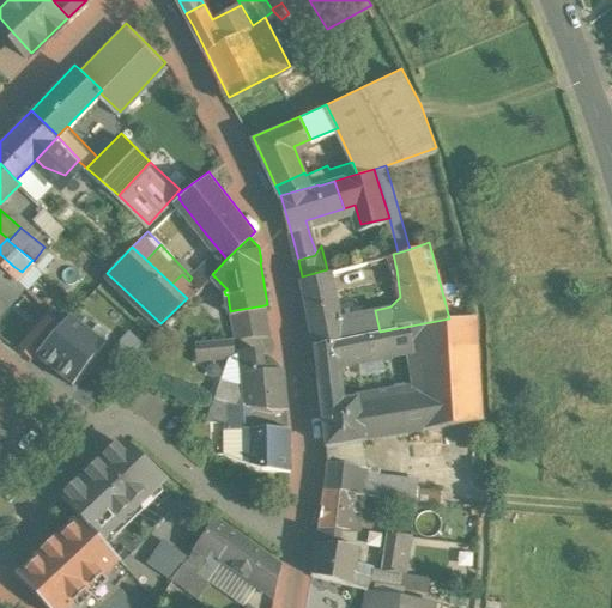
[(0,285),(12,272),(11,271),(0,261),(0,285)]
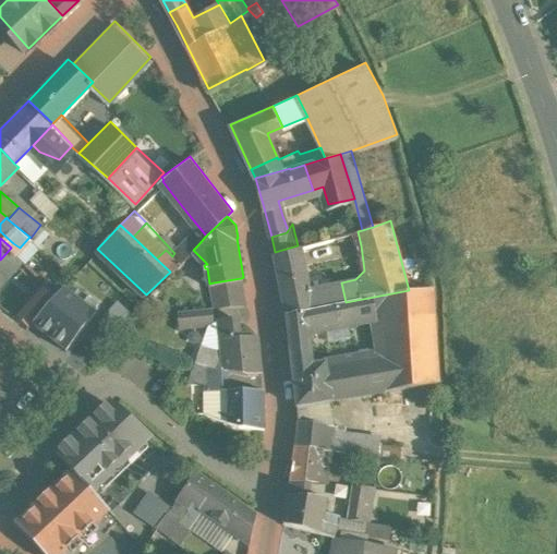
[(172,256),(166,250),(156,259),(170,272),(193,250),(197,245),(191,238),(172,256)]
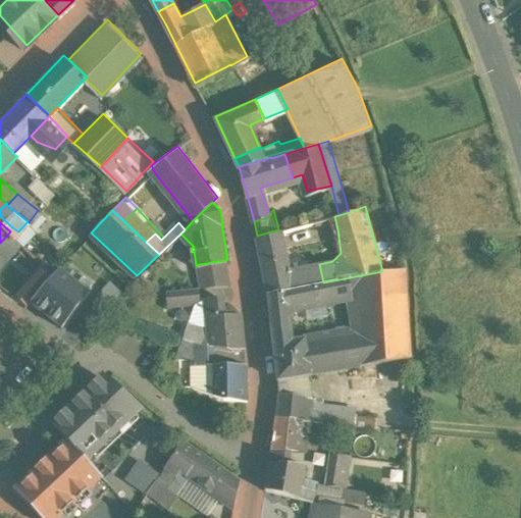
[(9,230),(10,231),(14,237),(18,231),(12,227),(9,230)]
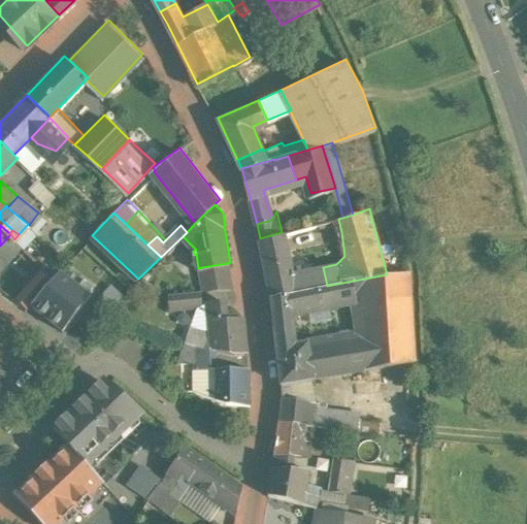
[(282,232),(260,238),(271,294),(289,290),(319,284),(319,287),(327,286),(323,267),(291,272),(286,250),(283,233),(282,232)]
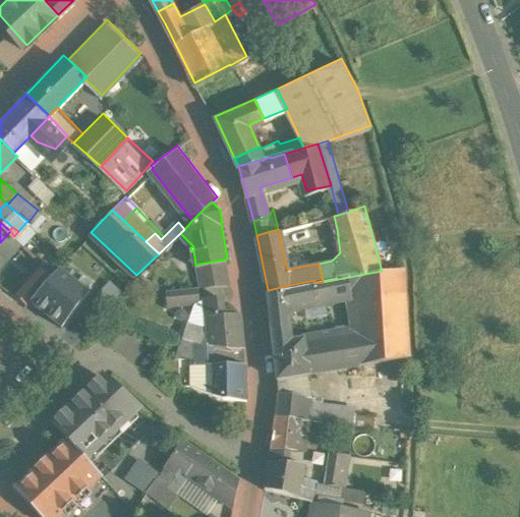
[(10,231),(0,242),(0,264),(19,241),(14,236),(10,231)]
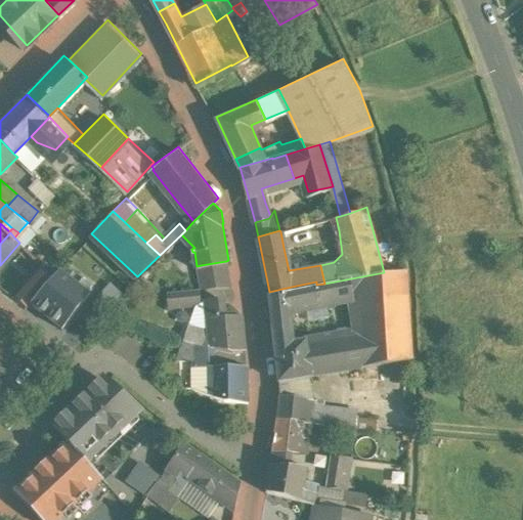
[(25,236),(18,232),(14,237),(19,243),(25,236)]
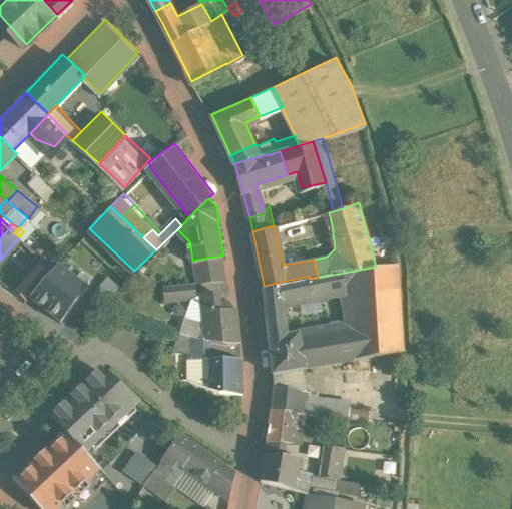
[(221,256),(196,260),(199,281),(225,278),(221,256)]
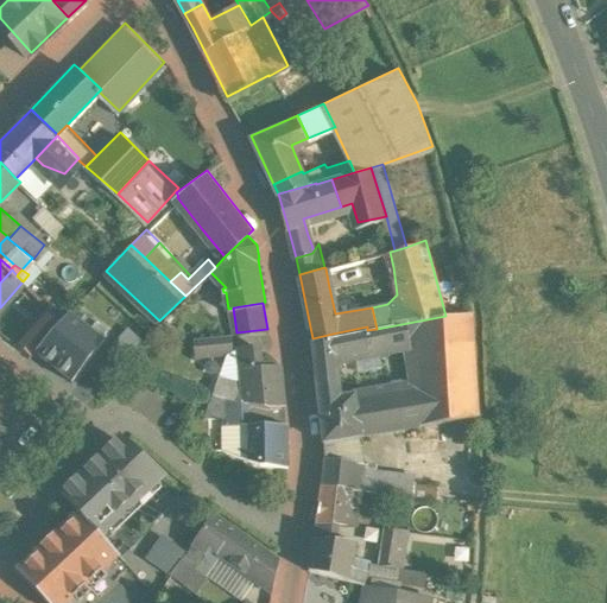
[(46,308),(18,340),(31,353),(61,321),(46,308)]
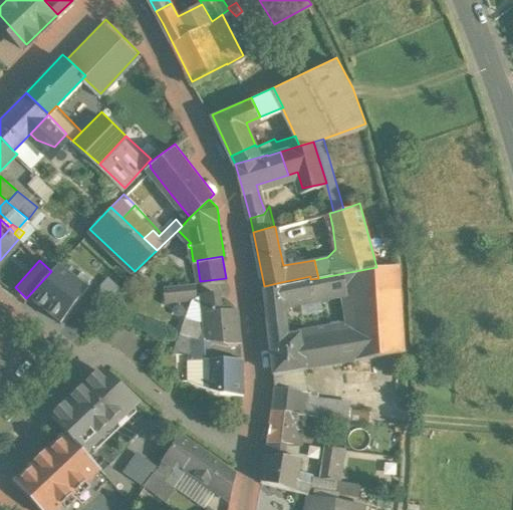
[(376,267),(339,274),(343,291),(348,322),(355,357),(404,348),(401,262),(376,267)]
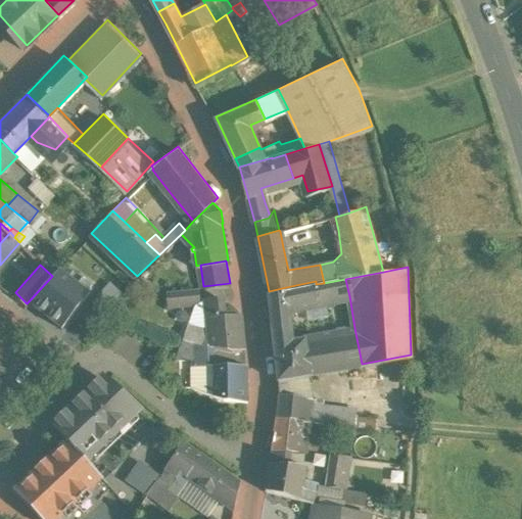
[(90,291),(60,268),(31,301),(62,326),(90,291)]
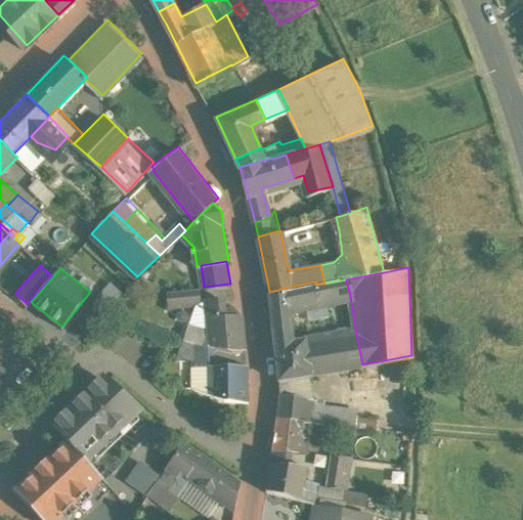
[(316,282),(287,288),(290,309),(350,297),(346,279),(324,284),(316,285),(316,282)]
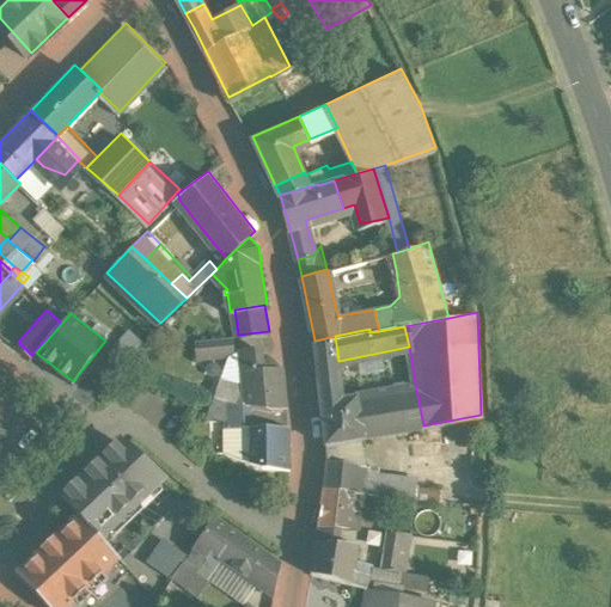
[(232,336),(196,339),(197,355),(234,351),(232,336)]
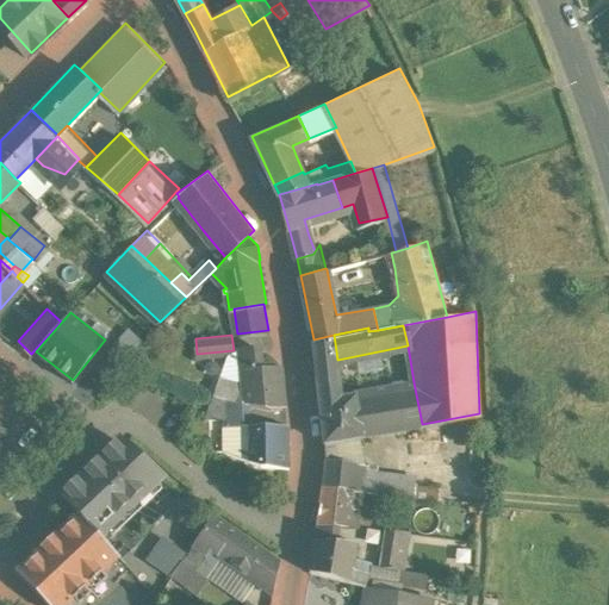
[(337,360),(334,335),(314,340),(321,398),(342,394),(337,360)]
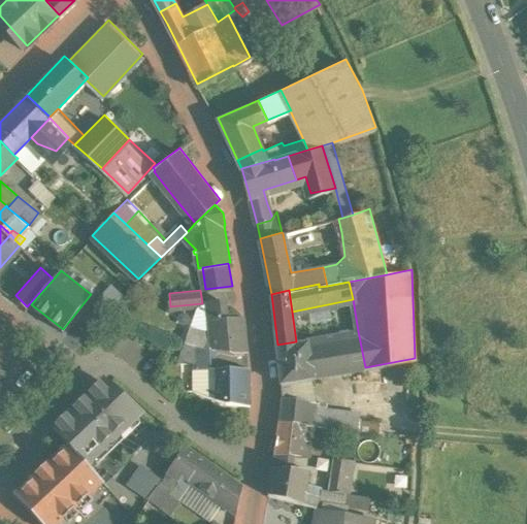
[(244,315),(227,316),(225,298),(207,299),(208,318),(209,318),(210,330),(189,325),(185,340),(194,342),(213,348),(232,352),(248,350),(244,315)]
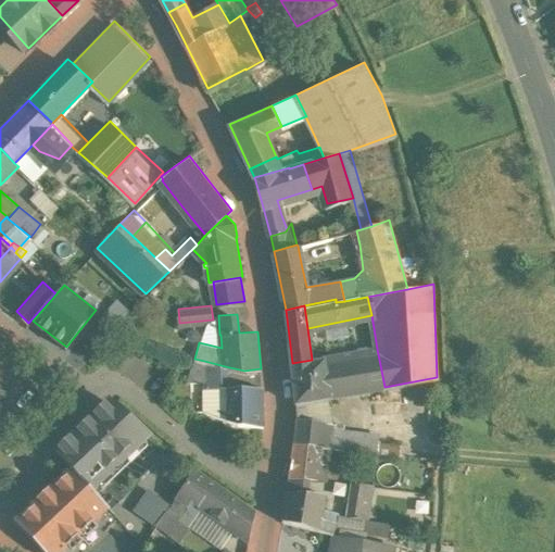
[(356,358),(326,363),(331,396),(385,387),(377,349),(355,352),(356,358)]
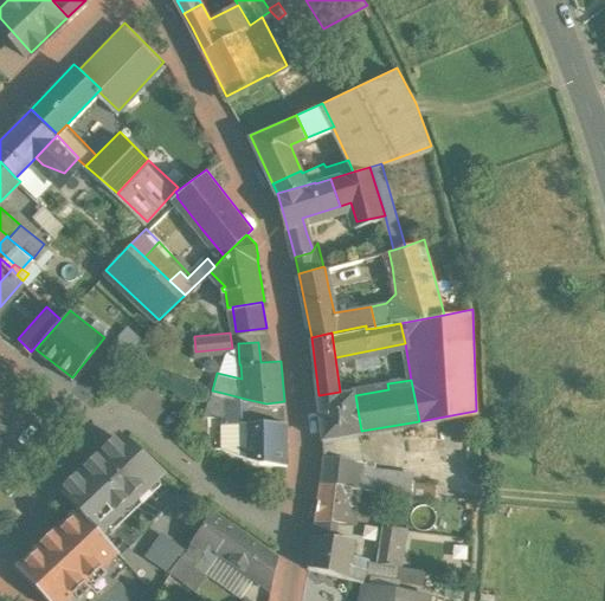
[(340,392),(319,395),(324,452),(361,459),(358,432),(361,431),(355,395),(354,389),(340,392)]
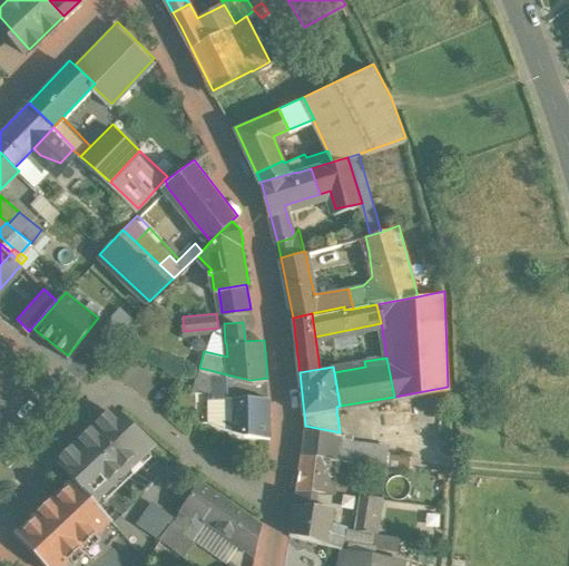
[(199,368),(197,374),(209,379),(209,387),(209,389),(209,419),(225,425),(225,394),(232,394),(231,376),(209,370),(199,368)]
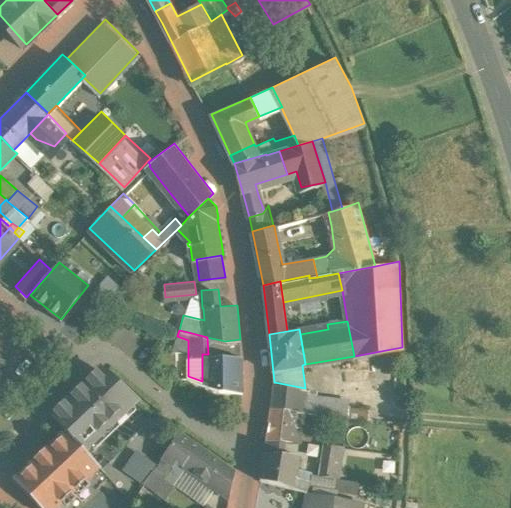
[(188,340),(177,336),(173,349),(188,349),(188,347),(188,340)]
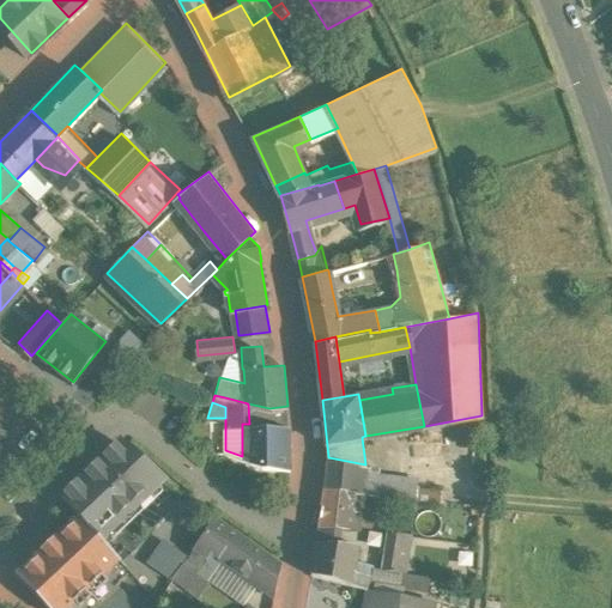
[(249,424),(242,424),(242,456),(262,464),(290,467),(290,424),(249,424)]
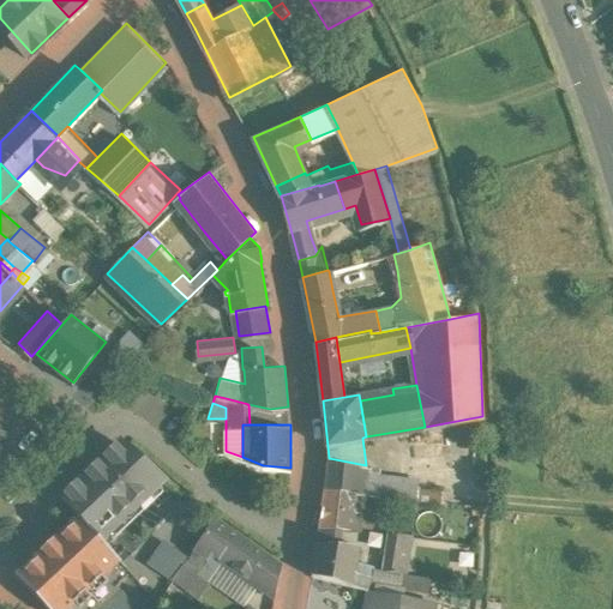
[(121,439),(61,495),(79,513),(100,536),(164,476),(121,439)]
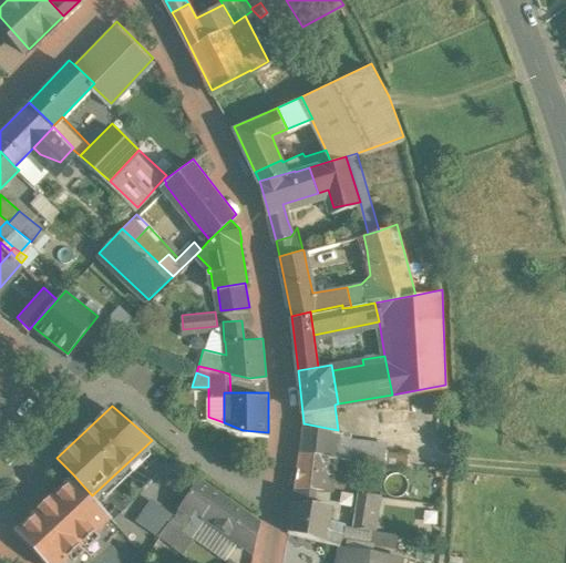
[(338,430),(304,423),(300,450),(336,453),(337,434),(338,430)]
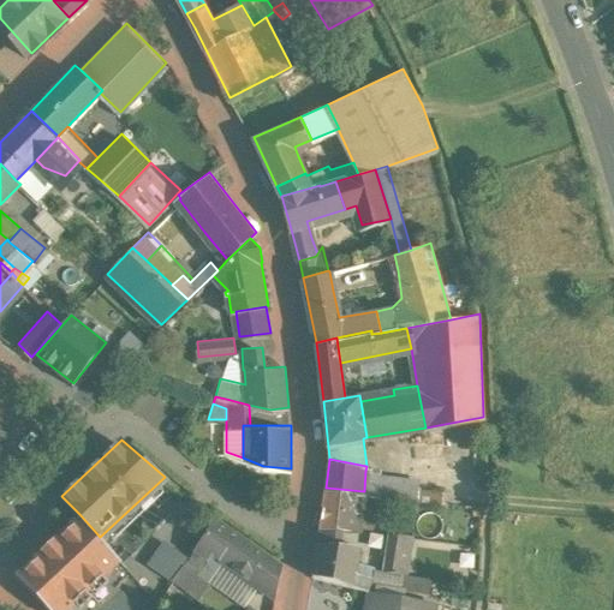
[(419,477),(365,471),(364,491),(417,497),(419,477)]
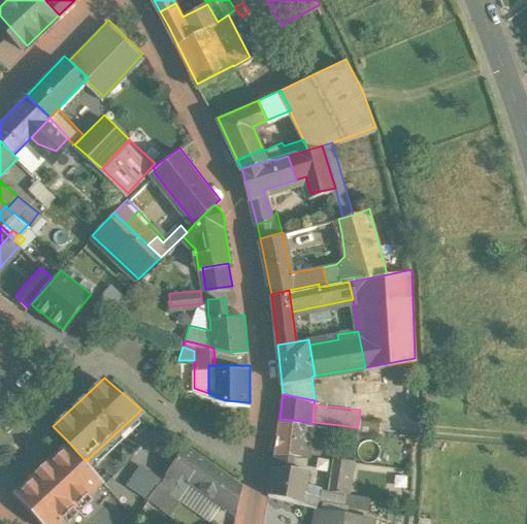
[(311,434),(313,422),(280,419),(275,452),(294,453),(310,453),(311,434)]
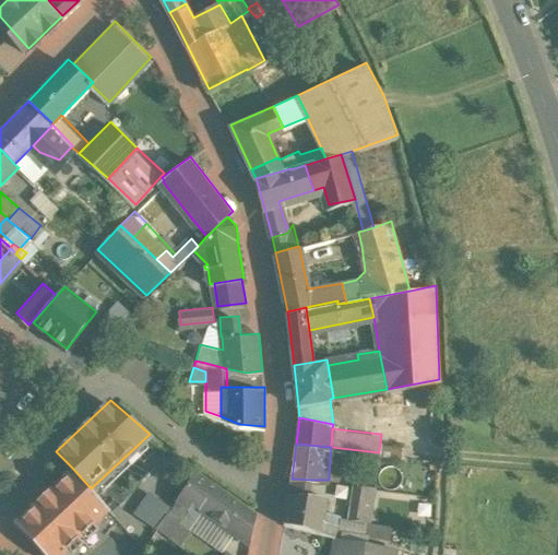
[(403,445),(383,444),(383,452),(402,455),(403,445)]
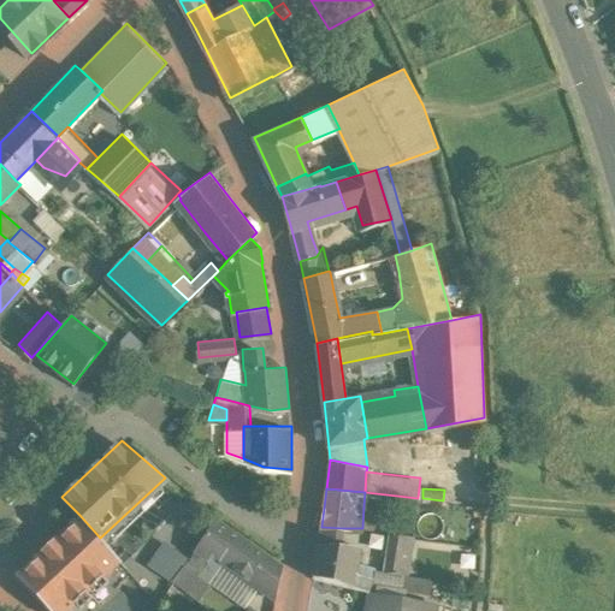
[(100,538),(80,515),(16,574),(51,610),(65,610),(120,559),(100,538)]
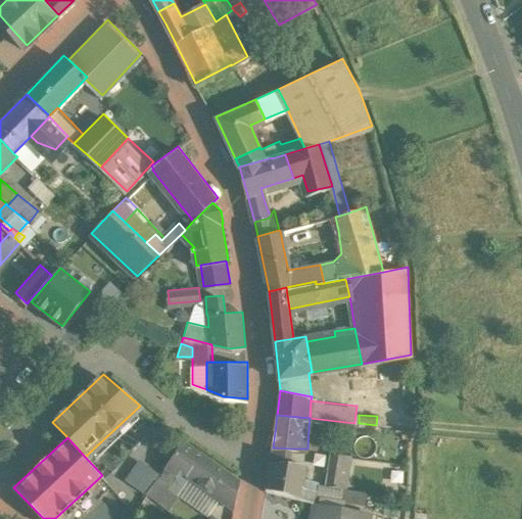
[(183,441),(170,461),(190,476),(204,457),(183,441)]
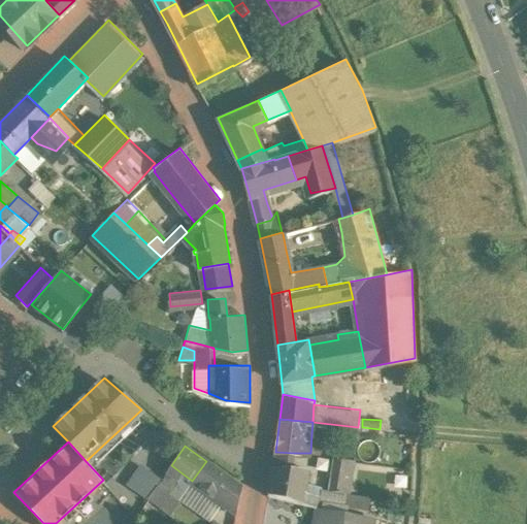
[(294,453),(275,452),(273,466),(268,492),(316,505),(319,495),(306,491),(309,468),(294,467),(294,453)]
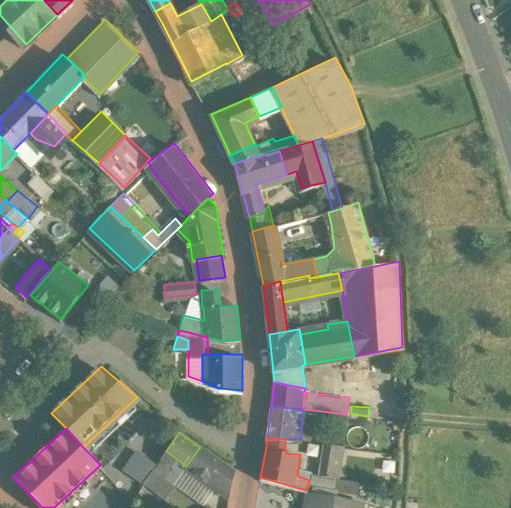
[(344,445),(326,443),(321,474),(339,477),(344,445)]
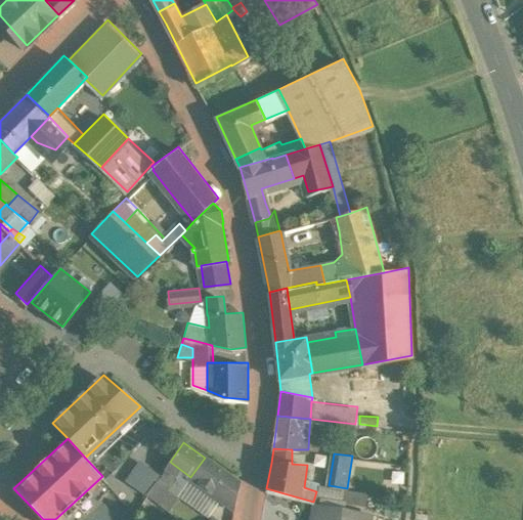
[(241,482),(205,458),(190,477),(235,507),(241,482)]
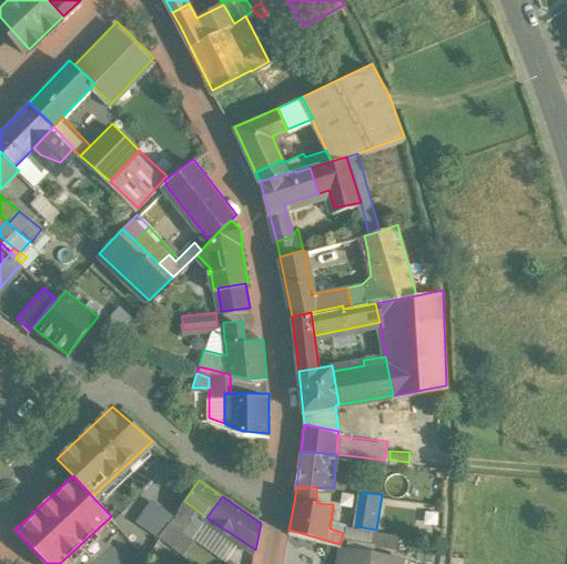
[(356,526),(345,524),(343,533),(340,544),(346,546),(396,555),(400,534),(376,530),(356,526)]
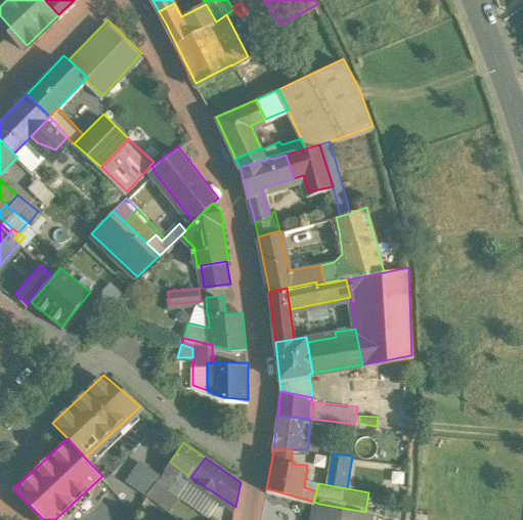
[(365,512),(319,504),(315,519),(371,519),(373,514),(365,512)]
